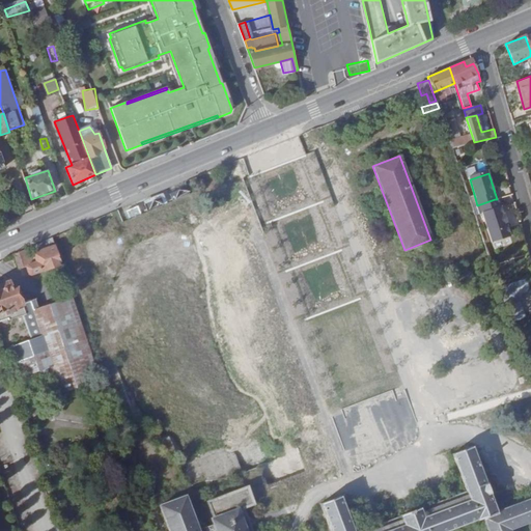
[(495,199),(477,205),(480,214),(481,213),(498,208),(495,199)]
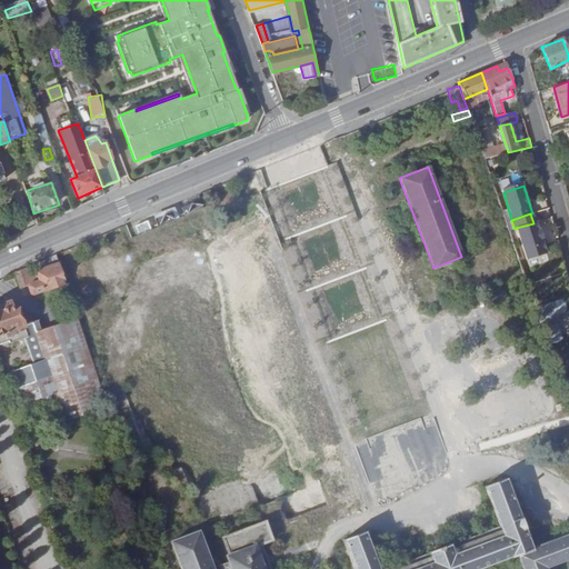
[(528,265),(548,257),(545,245),(546,245),(542,236),(541,236),(538,228),(537,229),(535,222),(533,223),(516,228),(528,265)]
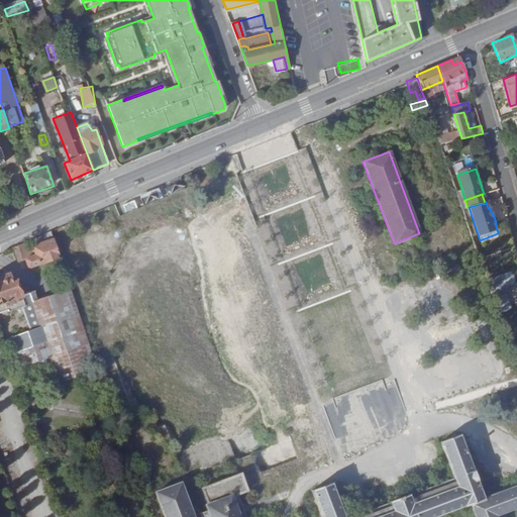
[(27,242),(14,247),(19,261),(25,260),(29,269),(60,259),(50,232),(31,240),(36,256),(32,257),(27,242)]
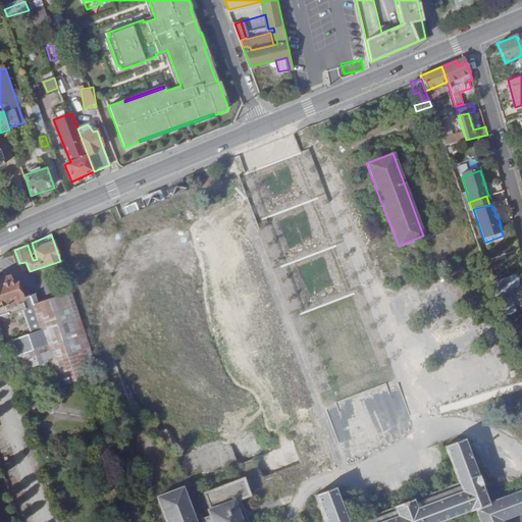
[(519,282),(516,274),(490,282),(502,317),(515,312),(508,290),(517,286),(519,282)]
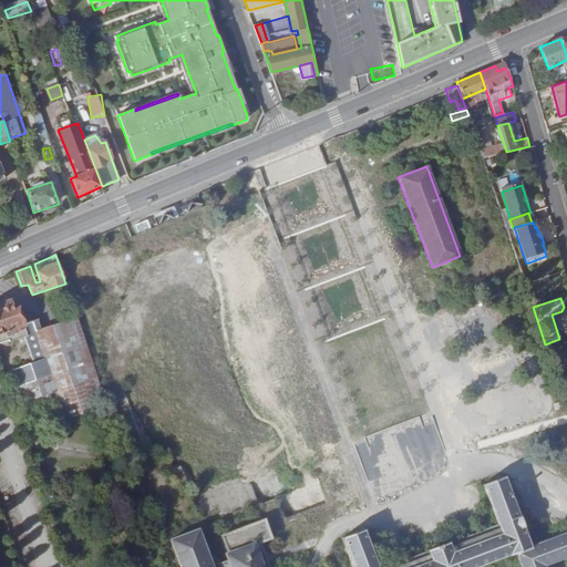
[(24,338),(33,364),(45,360),(37,334),(33,322),(23,326),(18,309),(13,310),(11,301),(0,305),(0,343),(9,340),(10,342),(24,338)]
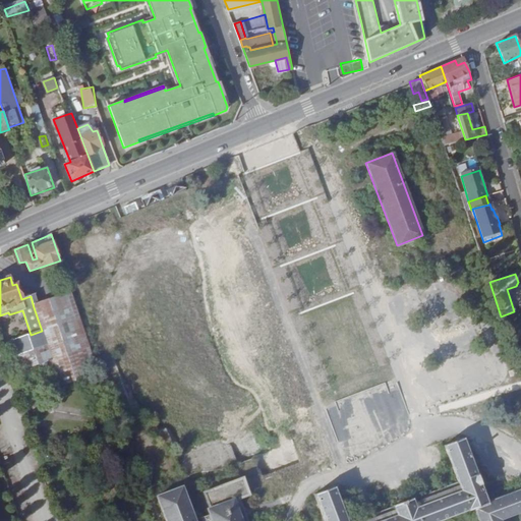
[(58,298),(71,293),(68,285),(55,290),(58,298)]
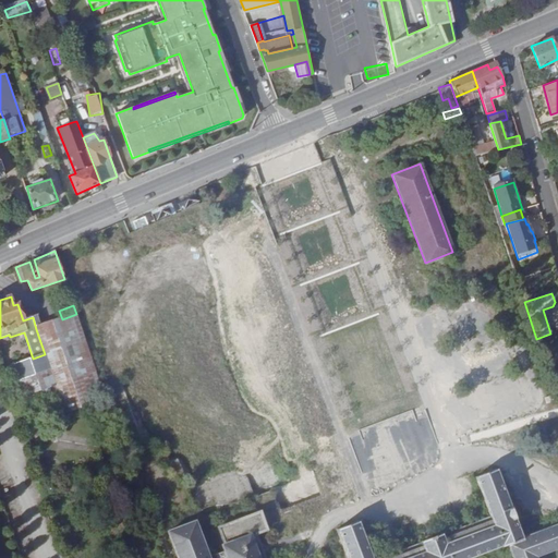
[(106,400),(89,354),(76,314),(62,319),(36,329),(45,354),(65,415),(106,400)]
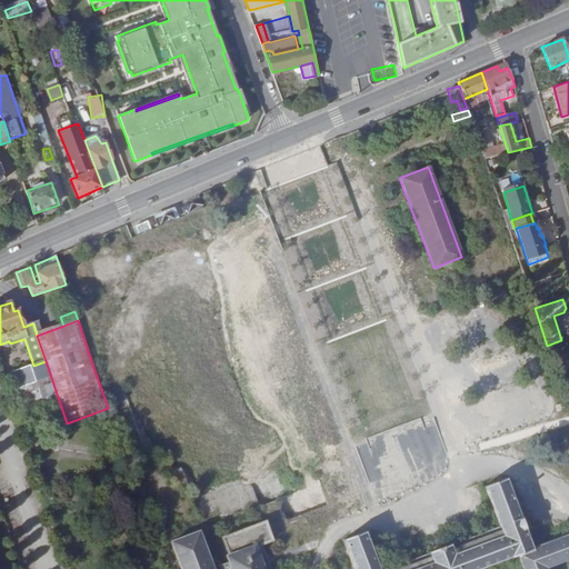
[(37,408),(45,431),(67,423),(46,361),(33,366),(13,372),(25,405),(39,399),(41,406),(37,408)]
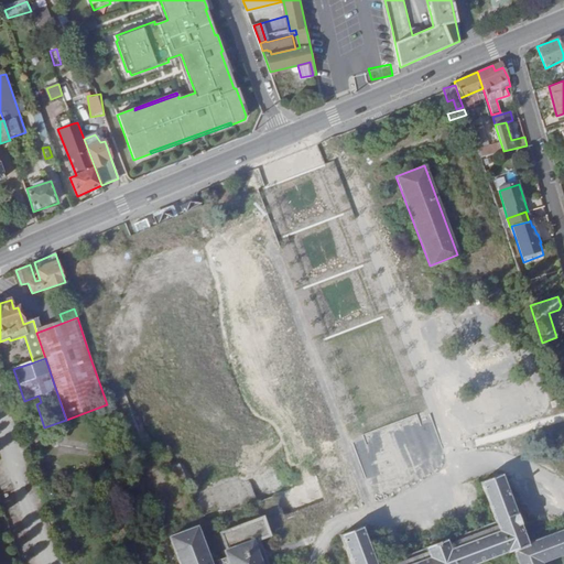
[(475,563),(506,552),(507,553),(513,551),(518,563),(540,563),(563,553),(563,530),(527,545),(523,537),(500,475),(479,483),(494,523),(446,542),(445,540),(440,542),(438,540),(429,543),(430,545),(423,549),(424,550),(386,563),(373,563),(360,528),(338,535),(349,563),(475,563)]
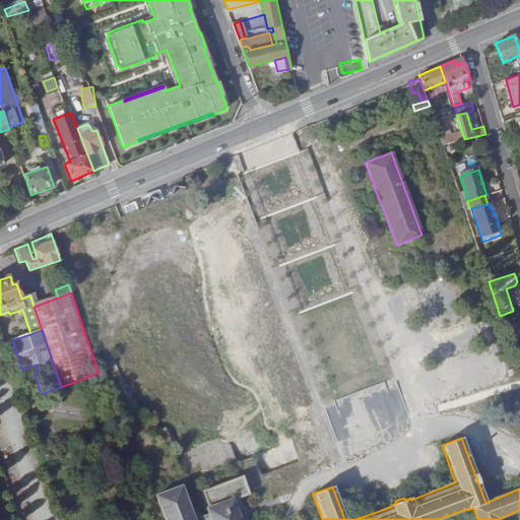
[(247,490),(245,484),(242,477),(203,492),(209,508),(207,508),(209,514),(194,519),(182,486),(172,490),(170,483),(159,486),(161,494),(155,496),(164,519),(240,519),(233,499),(238,498),(248,494),(247,490)]
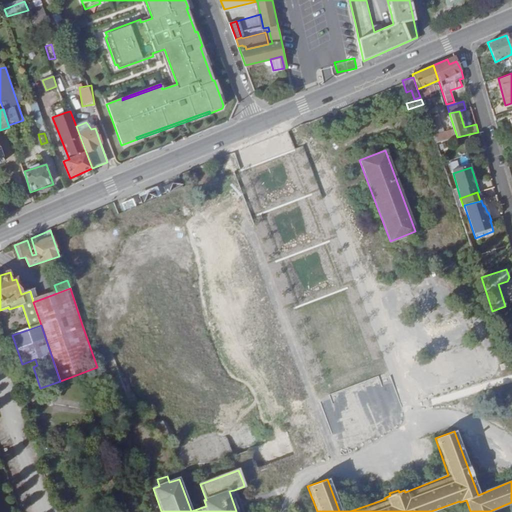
[(242,511),(234,490),(229,491),(236,511),(242,511)]
